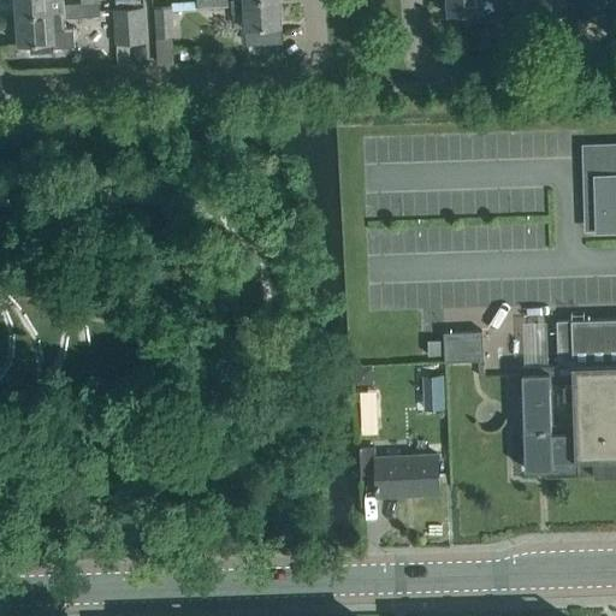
[(65,11),(64,5),(64,0),(16,0),(17,15),(65,11)]
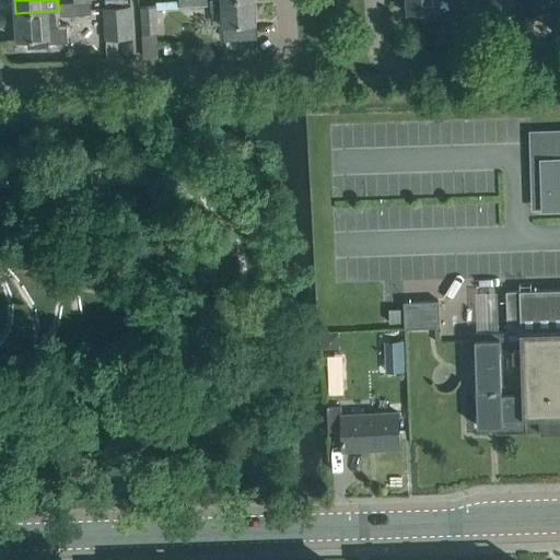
[(256,23),(254,0),(221,0),(223,25),(256,23)]
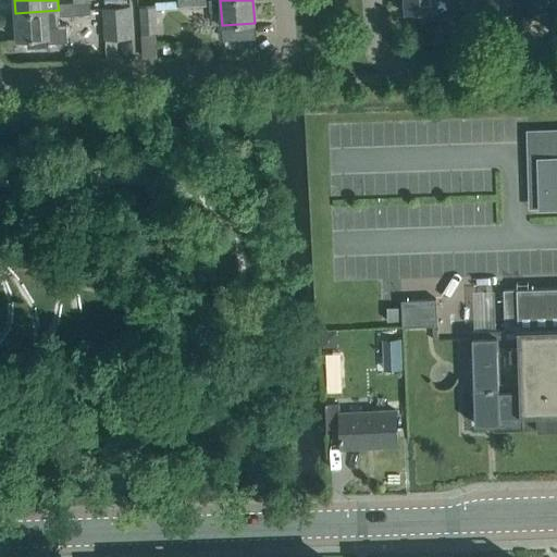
[(404,0),(406,13),(430,11),(430,17),(453,15),(450,0),(404,0)]
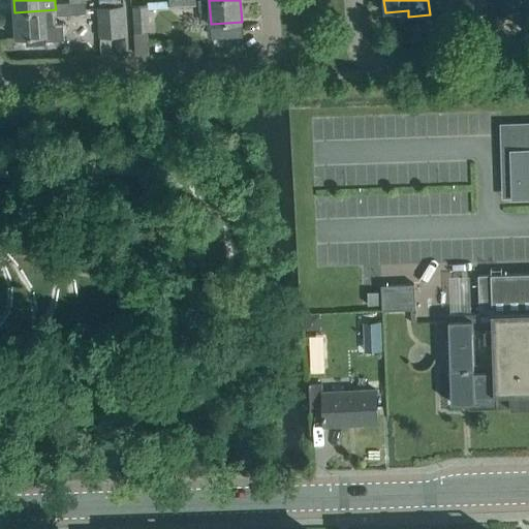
[(486,0),(450,0),(450,1),(460,1),(461,14),(487,13),(486,0)]
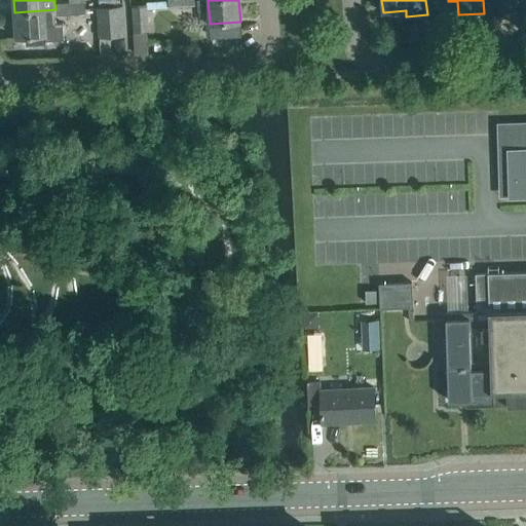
[(518,11),(517,0),(491,0),(492,12),(518,11)]
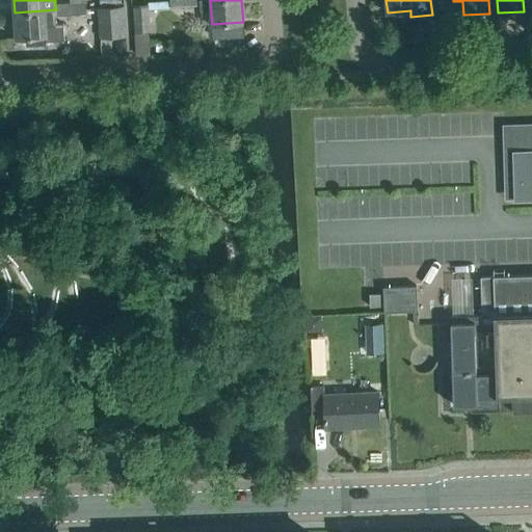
[(86,12),(85,2),(71,3),(71,14),(86,12)]
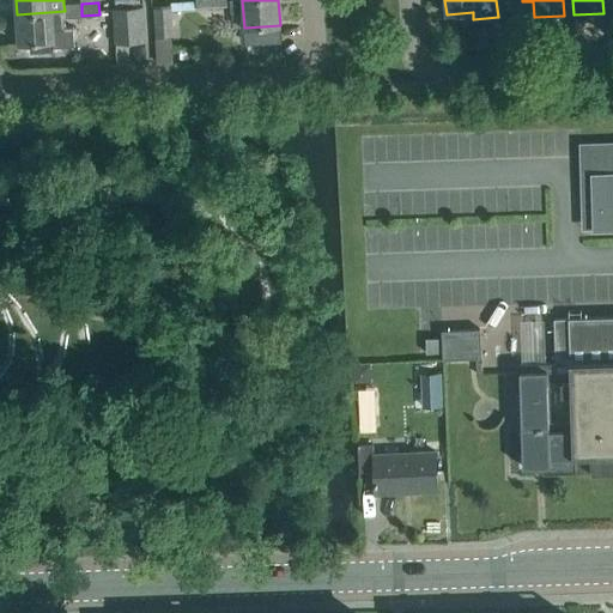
[(66,28),(65,17),(82,16),(82,4),(64,5),(65,11),(17,14),(19,43),(53,41),(53,48),(74,47),(73,26),(66,28)]
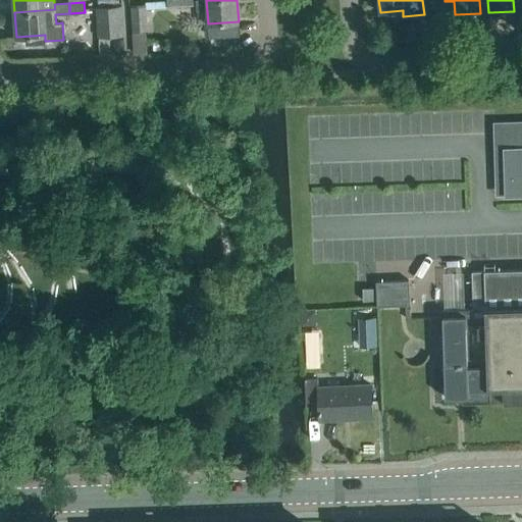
[(147,29),(146,4),(131,5),(133,30),(147,29)]
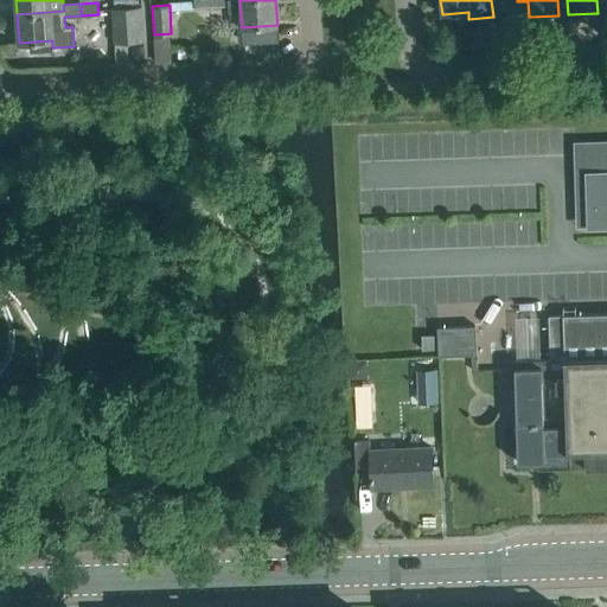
[(142,43),(140,7),(112,8),(114,44),(142,43)]
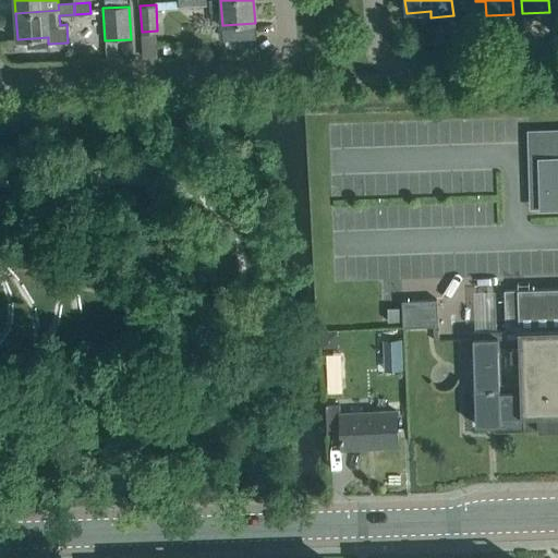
[(557,207),(557,129),(538,130),(541,208),(557,207)]
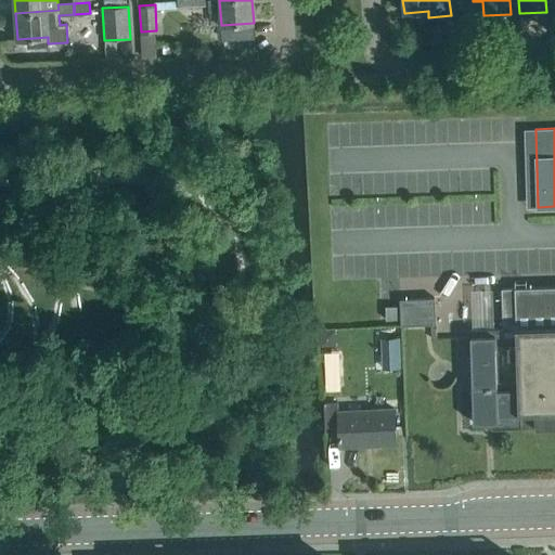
[(504,428),(554,426),(554,286),(502,288),(503,328),(470,330),(474,423),(504,422),(504,428)]
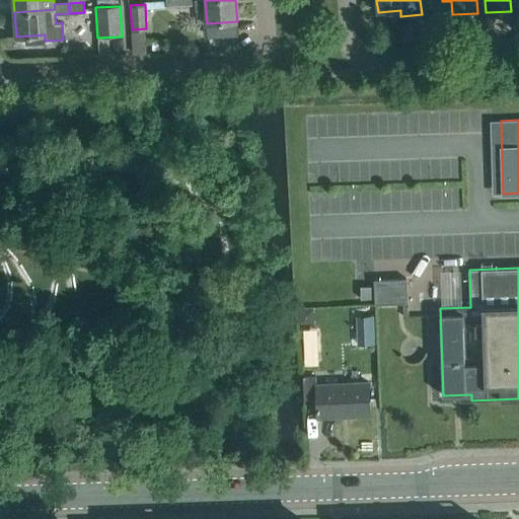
[(375,303),(409,302),(408,278),(374,279),(375,303)]
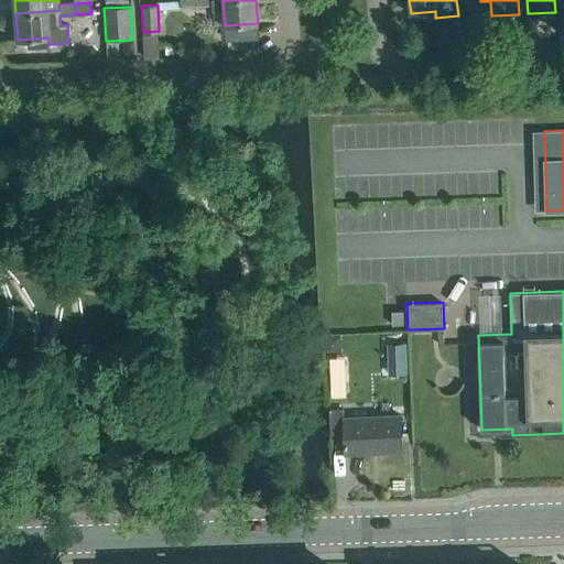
[(392,327),(404,327),(404,314),(392,314),(392,327)]
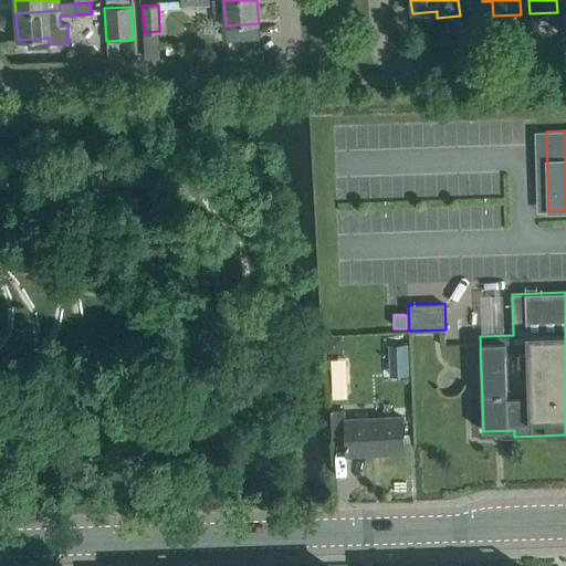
[(402,417),(345,419),(345,407),(331,408),(332,438),(346,437),(346,457),(347,457),(347,454),(369,453),(369,452),(404,450),(402,417)]
